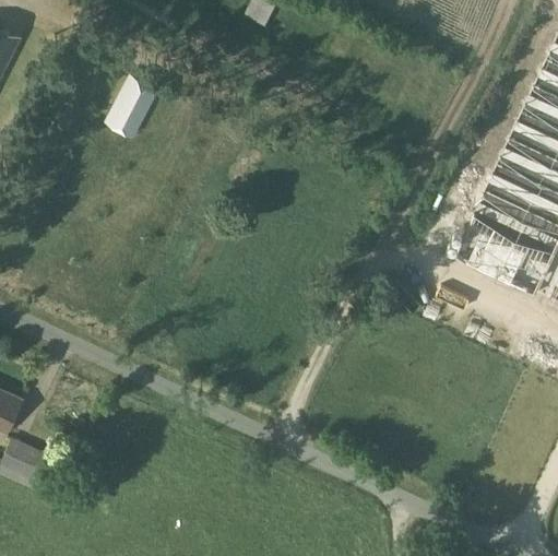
[(250,0),(242,15),(263,26),(276,0),(250,0)]
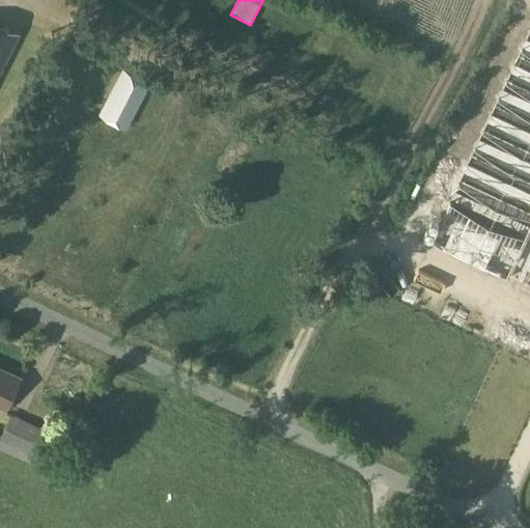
[(0,72),(18,37),(0,28),(0,72)]
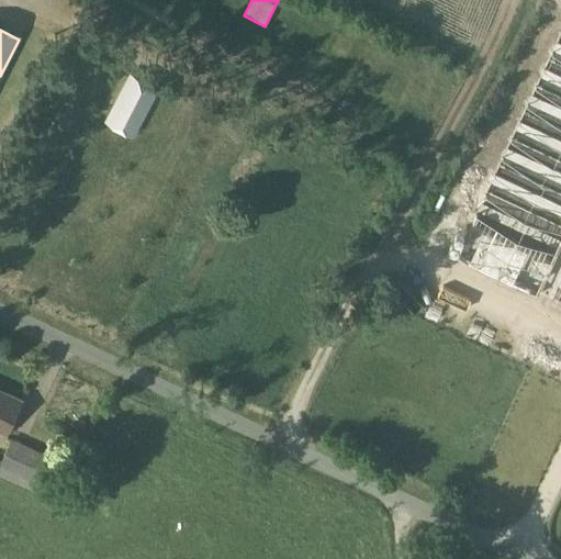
[(560,37),(559,37),(455,260),(560,309),(560,37)]
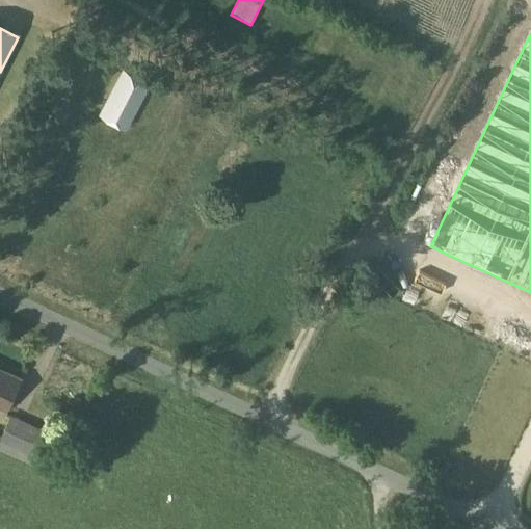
[(127,131),(151,86),(122,72),(98,116),(127,131)]
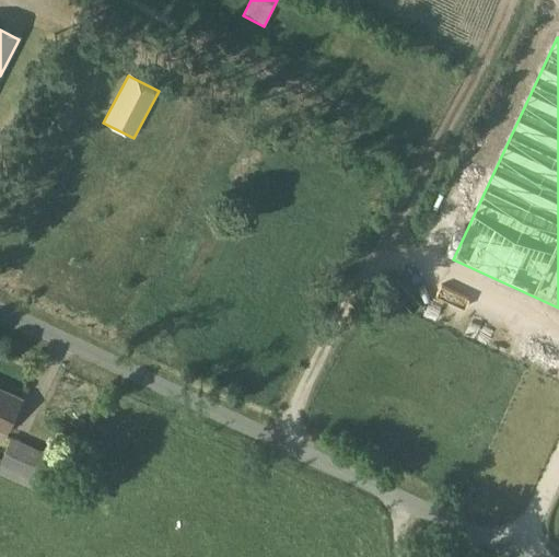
[(0,432),(4,434),(20,402),(0,392),(0,432)]
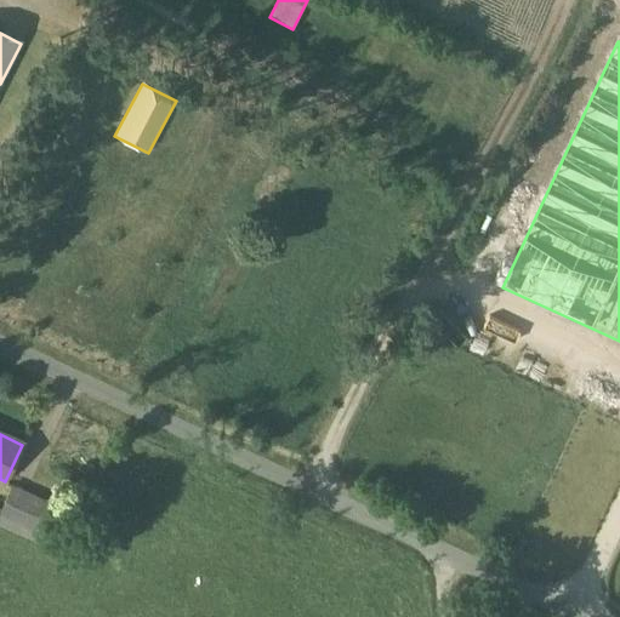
[(70,514),(11,487),(0,513),(0,526),(52,552),(70,514)]
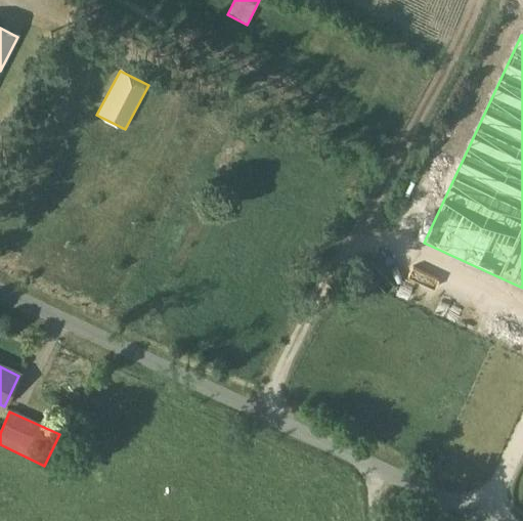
All buildings are outlined.
